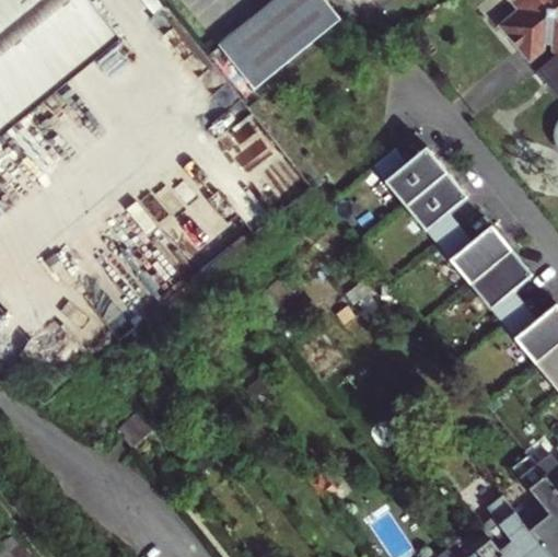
[(0,132),(119,36),(90,0),(0,0),(0,132)]
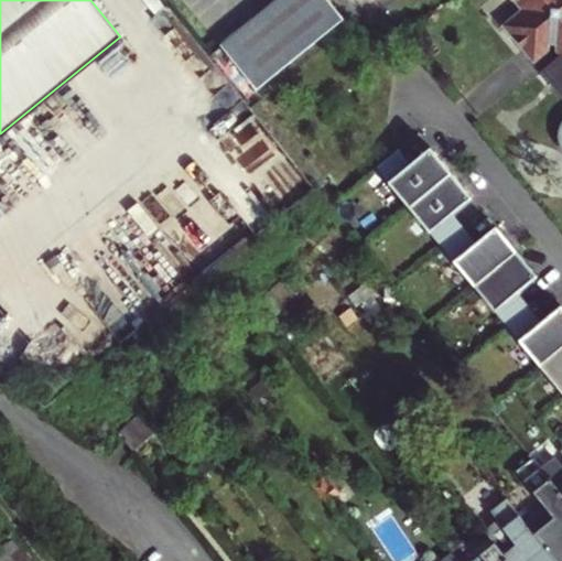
[(344,18),(330,0),(273,0),(220,41),(255,86),(344,18)]
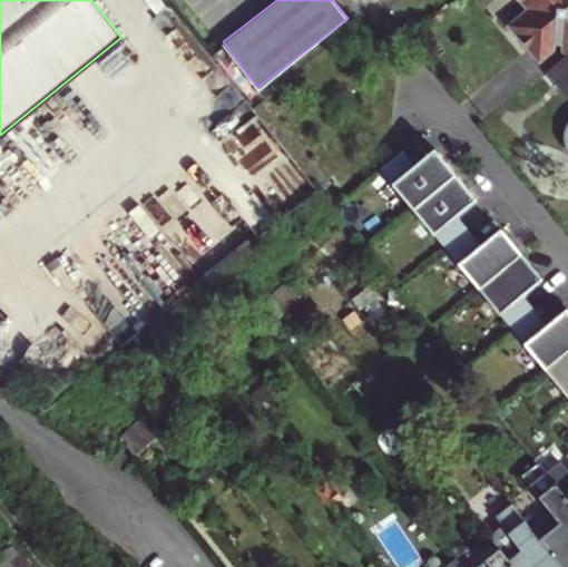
[(537,55),(552,42),(555,38),(560,38),(559,45),(562,49),(544,65),(567,94),(567,0),(524,0),(505,16),(537,55)]
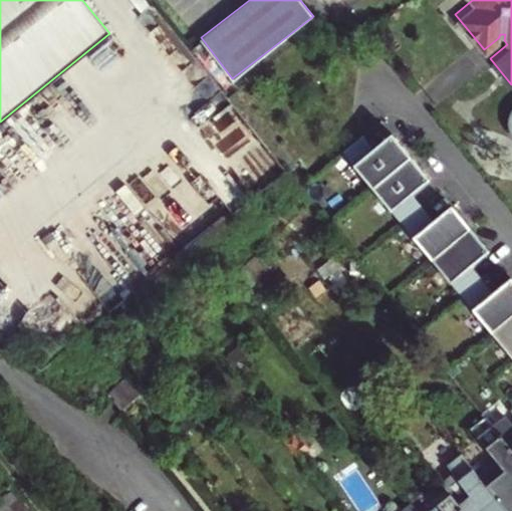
[(352,167),(390,212),(411,195),(429,180),(391,135),(372,150),(352,167)]
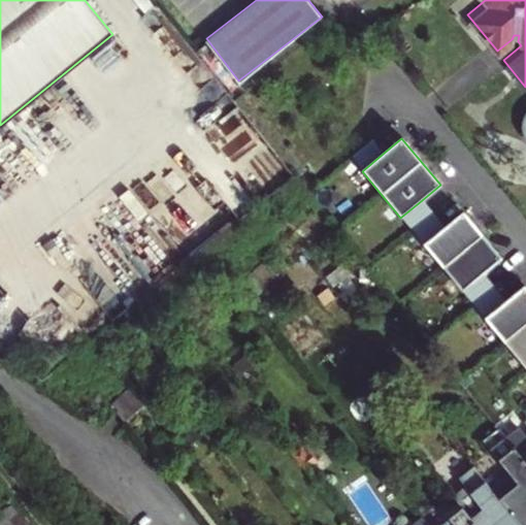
[(351,158),(362,171),(383,154),(371,140),(351,158)]
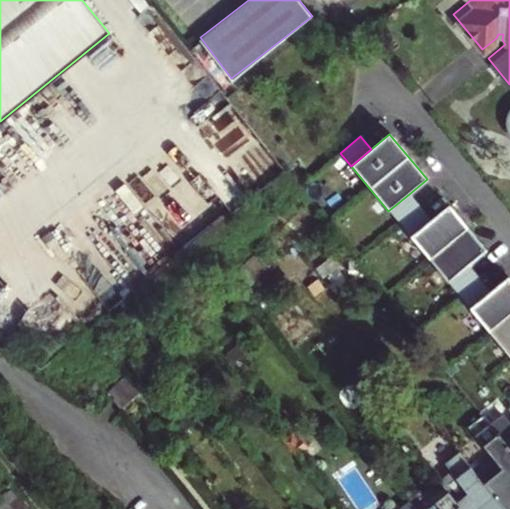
[(409,194),(388,211),(410,237),(430,220),(409,194)]
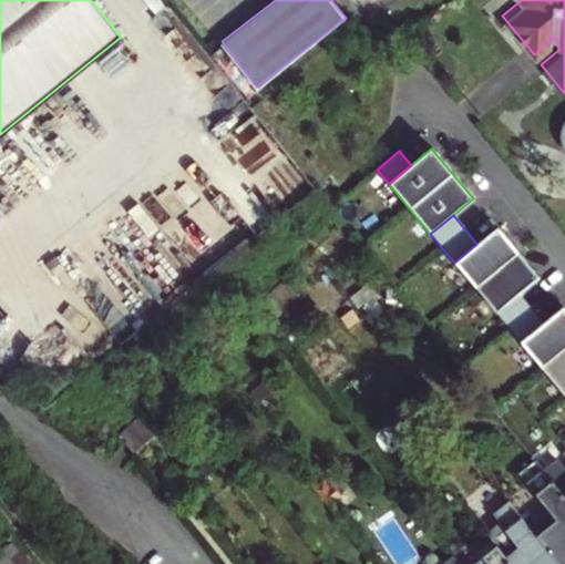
[(454,263),(496,313),(519,294),(538,277),(496,227),(476,244),(454,263)]
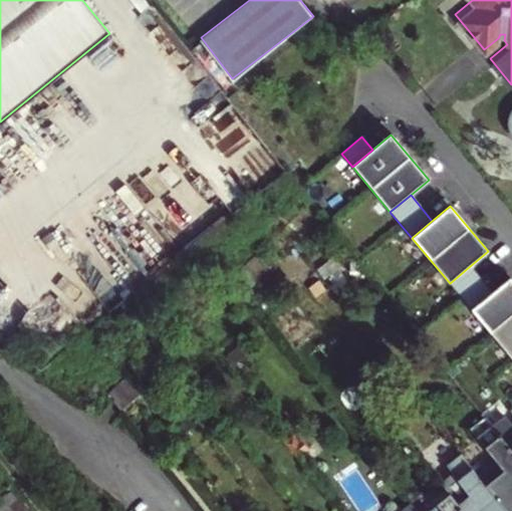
[(228,277),(240,291),(265,267),(253,253),(228,277)]
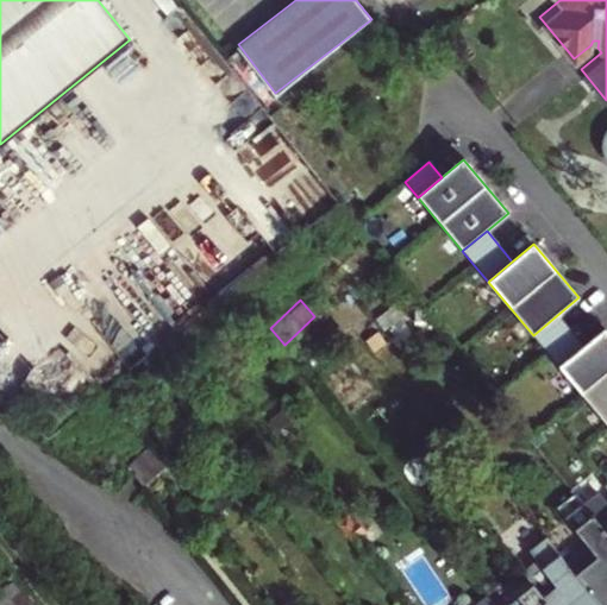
[(558,366),(582,346),(557,315),(533,335),(558,366)]
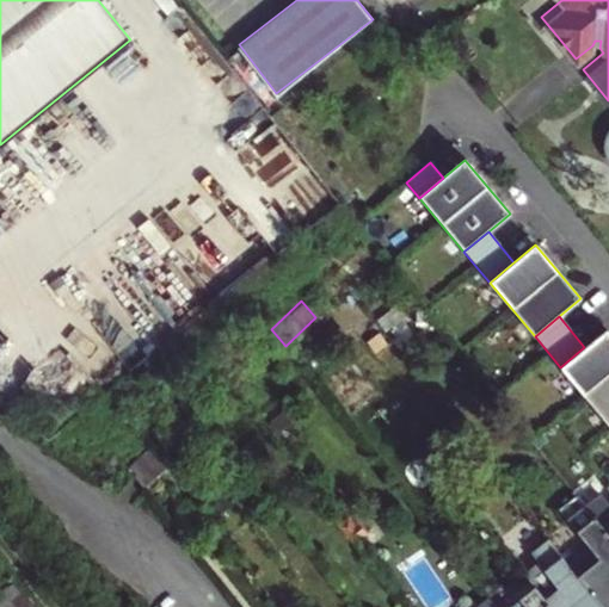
[(608,426),(608,333),(606,329),(584,347),(560,367),(608,426)]
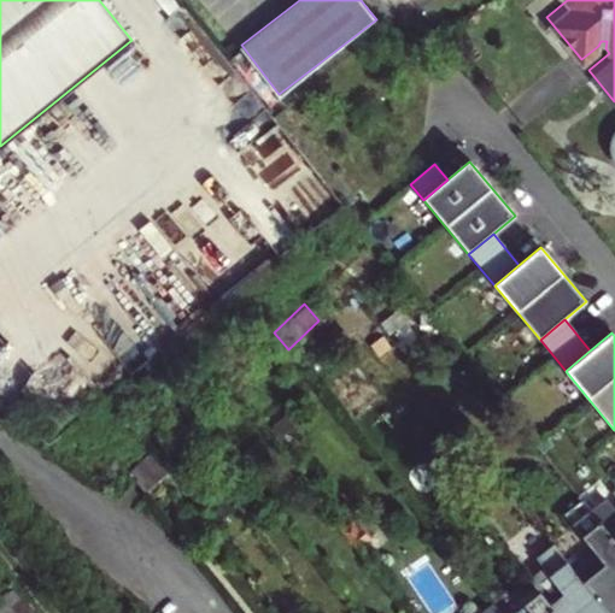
[(168,435),(152,448),(153,449),(168,435)]
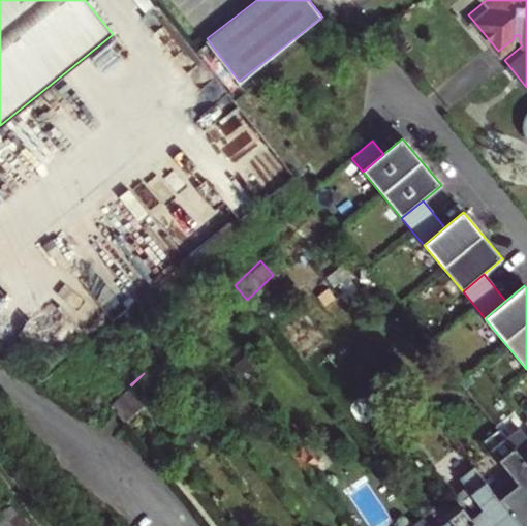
[(137,393),(135,394),(142,402),(144,400),(156,389),(144,373),(131,385),(137,393)]
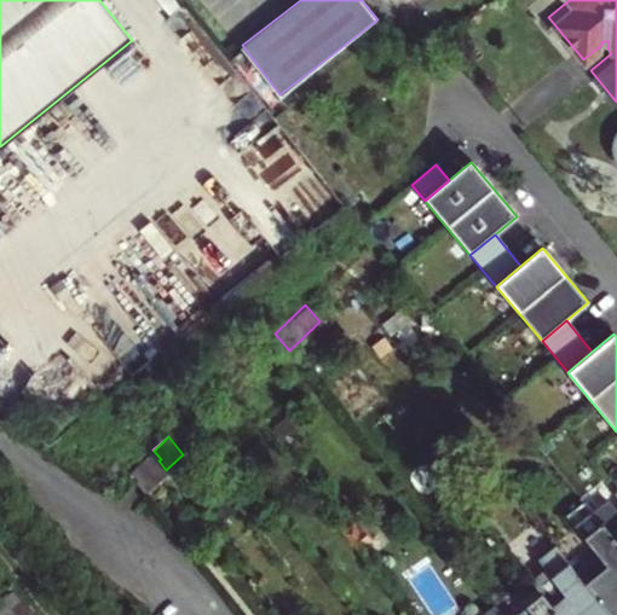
[(150,451),(127,470),(130,473),(151,452),(150,451)]
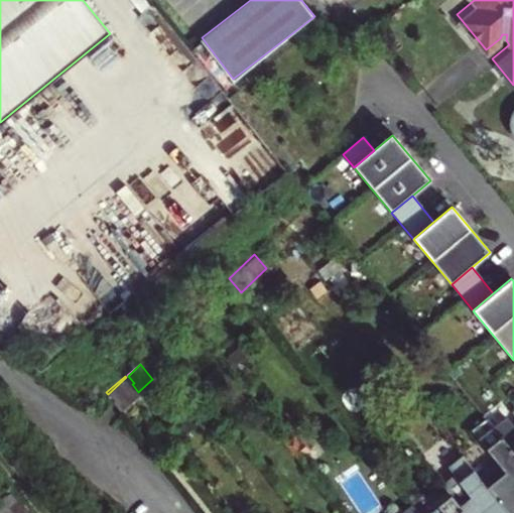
[(108,394),(121,408),(138,392),(132,384),(126,377),(108,394)]
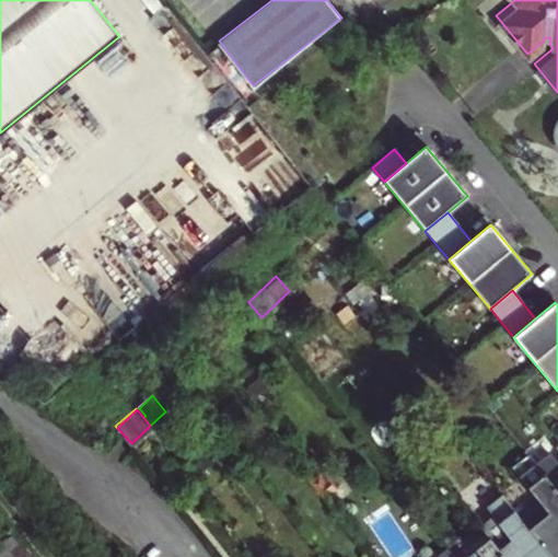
[(188,440),(165,412),(152,424),(173,452),(188,440)]
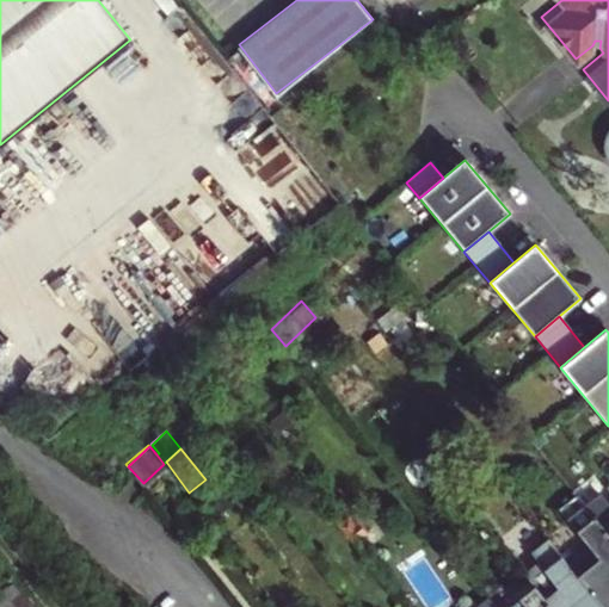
[(574,494),(608,537),(608,487),(607,484),(598,493),(585,477),(570,489),(574,494)]
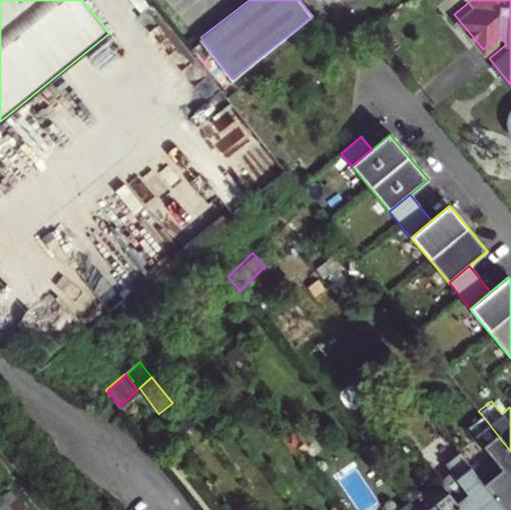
[(507,509),(510,509),(510,451),(482,415),(467,427),(500,469),(484,482),(507,509)]
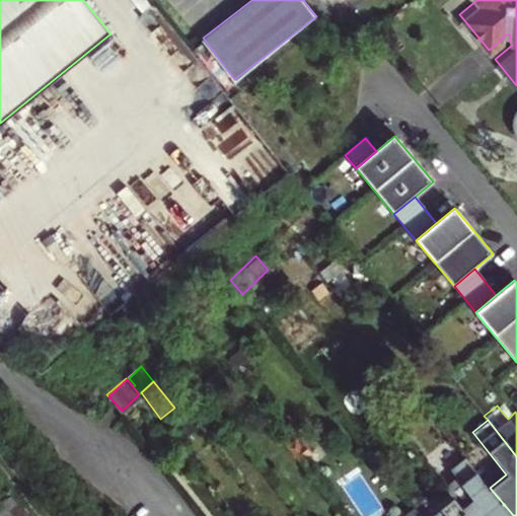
[(296,438),(290,442),(295,448),(300,443),(296,438)]
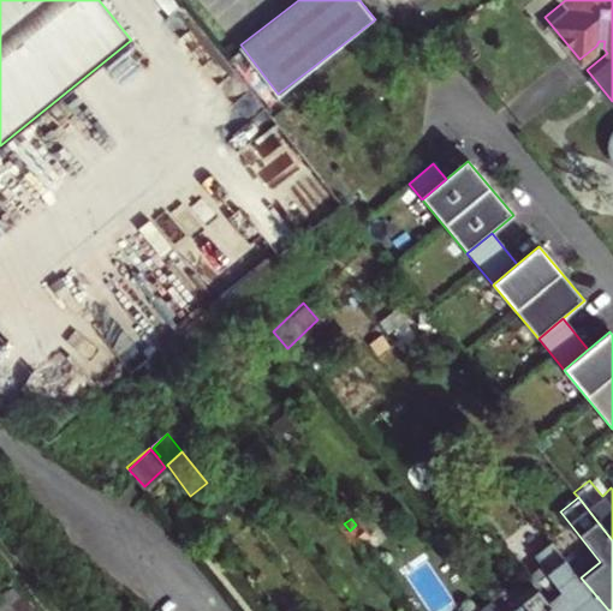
[(365,537),(356,525),(350,531),(344,523),(340,527),(361,552),(364,549),(358,543),(365,537)]
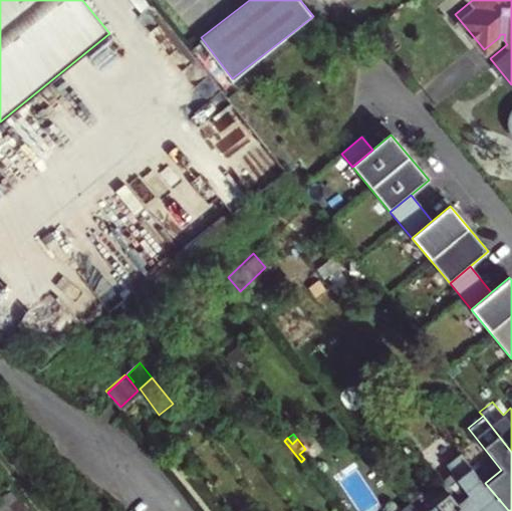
[(310,455),(305,449),(299,454),(304,459),(310,455)]
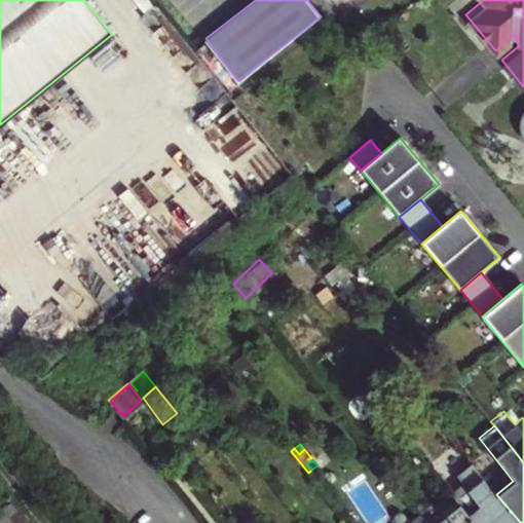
[(520,522),(496,494),(481,475),(453,497),(457,505),(473,522),(520,522)]
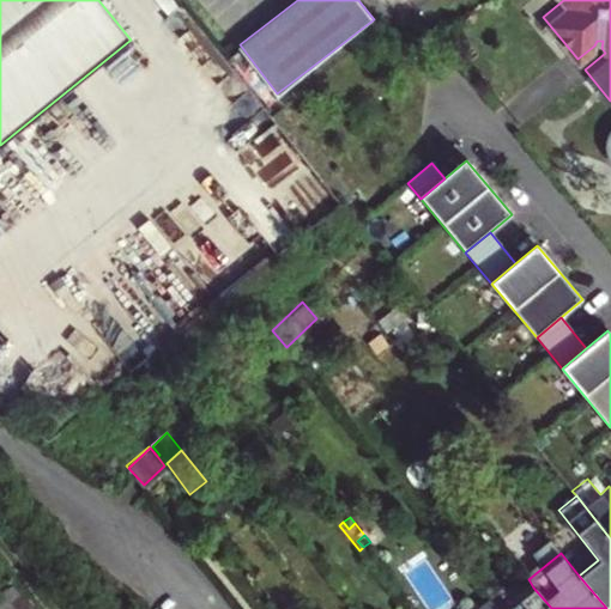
[(0,608),(30,608),(11,586),(0,595),(0,608)]
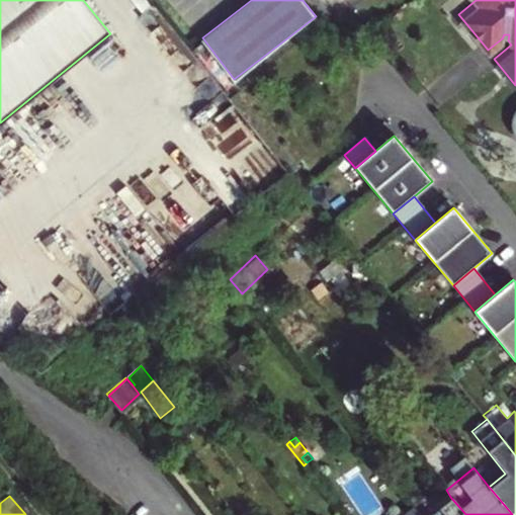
[(465,514),(450,497),(427,514),(465,514)]
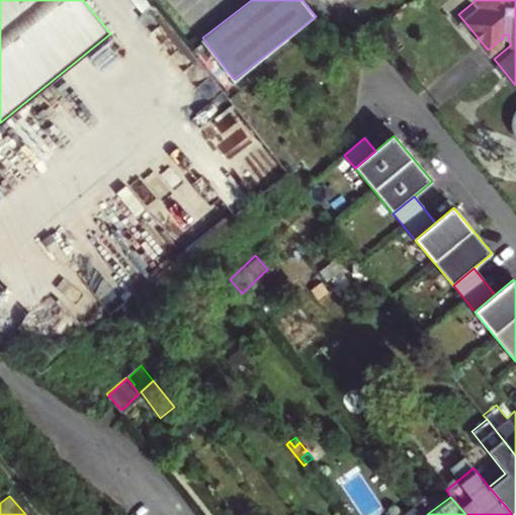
All buildings are outlined.
